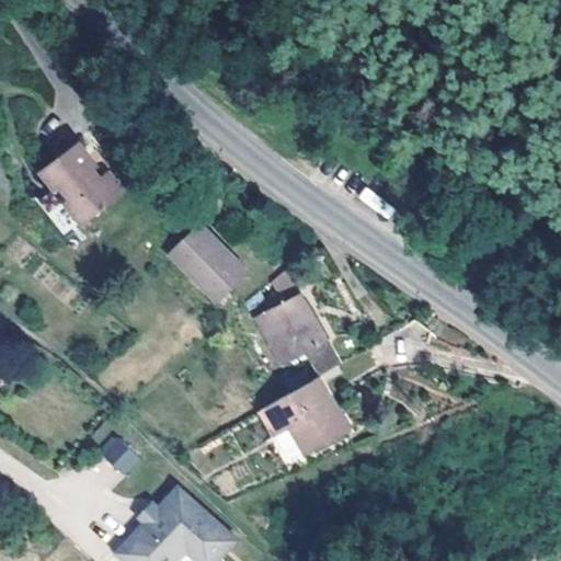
[(71,195),(66,199),(82,222),(128,190),(113,169),(104,175),(99,167),(101,161),(84,139),(44,169),(57,186),(63,183),(71,195)]
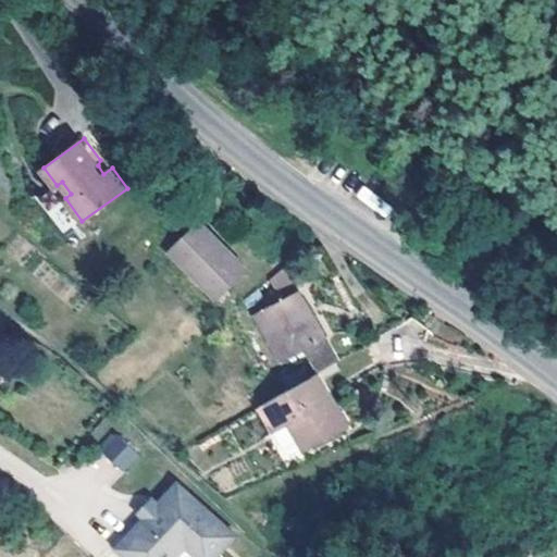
[(202,223),(169,254),(213,305),(247,275),(202,223)]
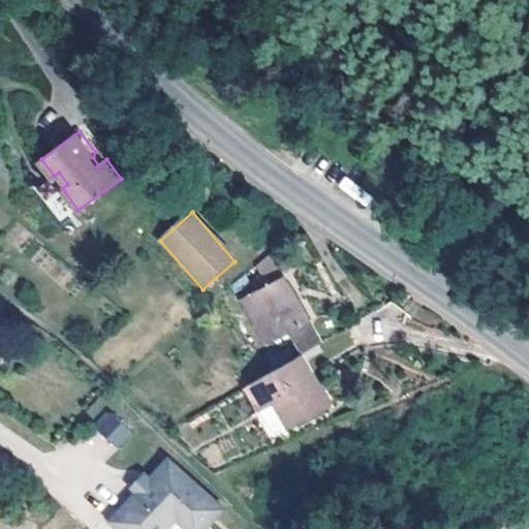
[(260,329),(299,305),(280,274),(242,297),(260,329)]
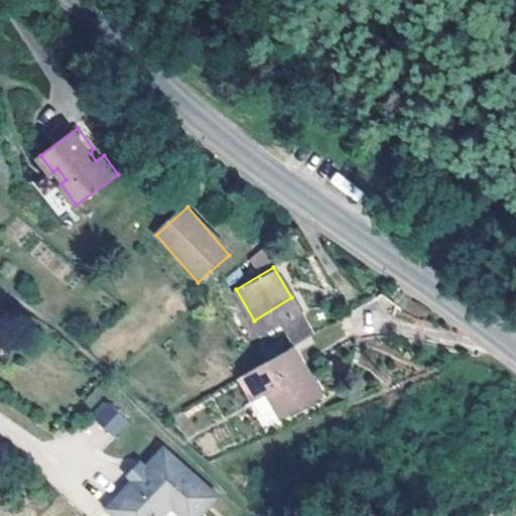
[(311,332),(291,297),(254,320),(261,333),(279,320),(293,344),(311,332)]
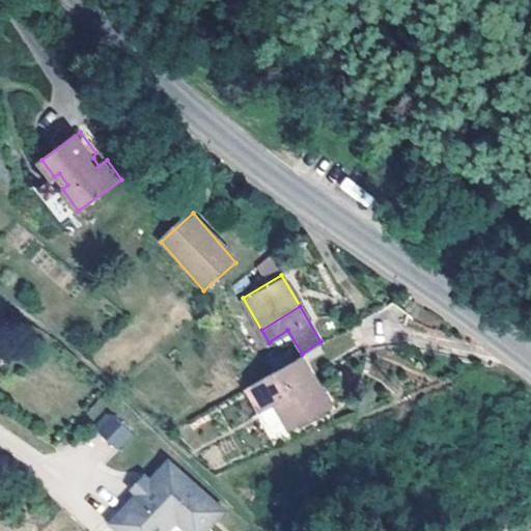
[(0,362),(21,367),(30,327),(0,319),(0,362)]
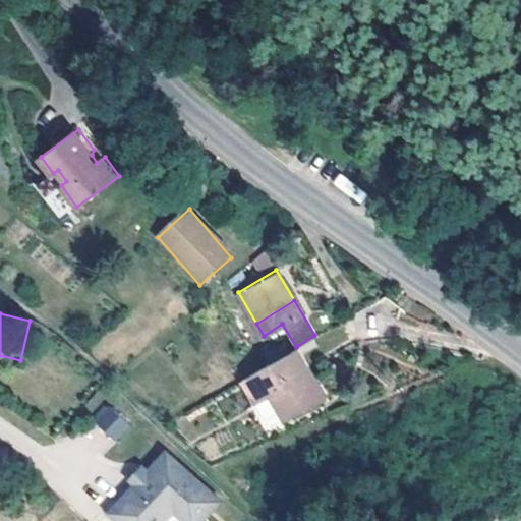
[(305,362),(296,347),(291,350),(306,375),(309,372),(323,394),(328,391),(308,360),(305,362)]
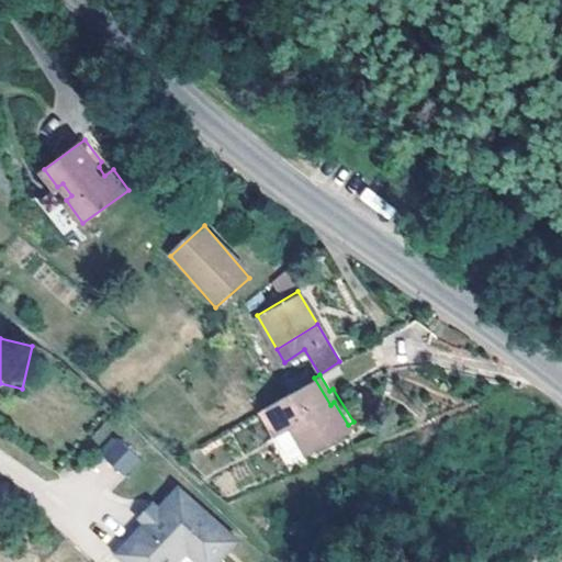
[(308,449),(348,425),(334,402),(330,405),(314,378),(262,411),(276,434),(287,452),(292,453),(306,445),(308,449)]
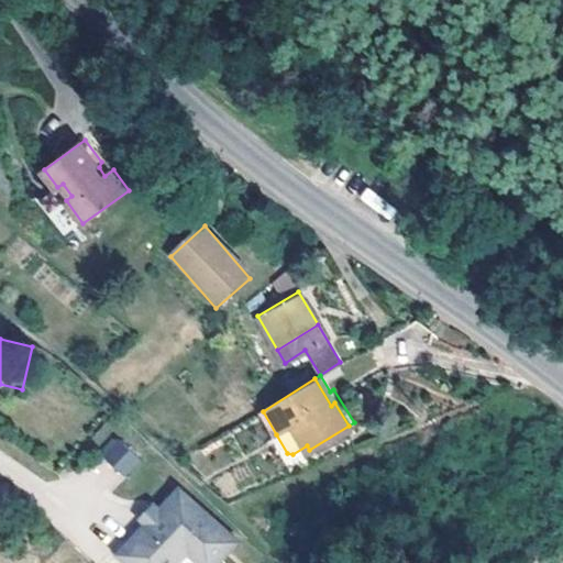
[(117,433),(98,450),(123,477),(141,461),(117,433)]
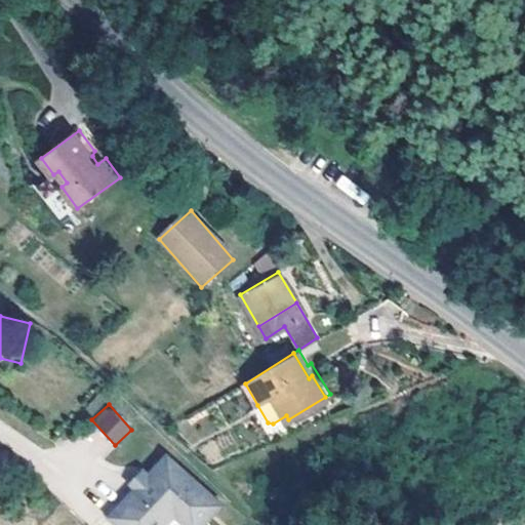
[(179,524),(205,524),(223,511),(171,457),(152,476),(138,488),(110,515),(119,524),(166,524),(174,518),(179,524)]
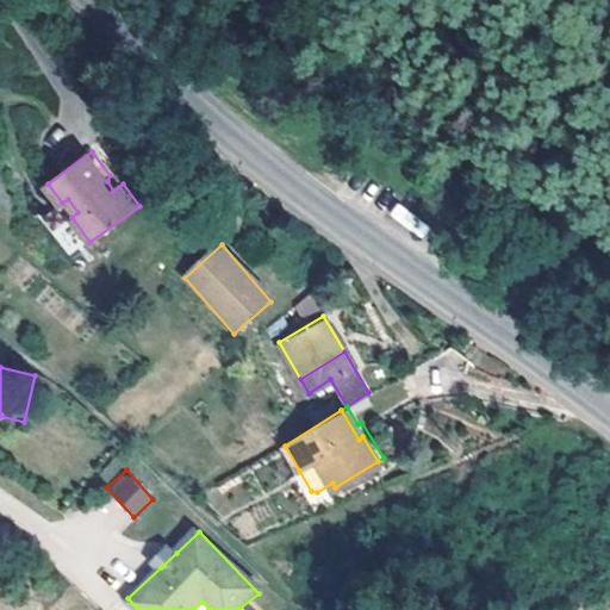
[(155,561),(161,567),(176,553),(169,547),(155,561)]
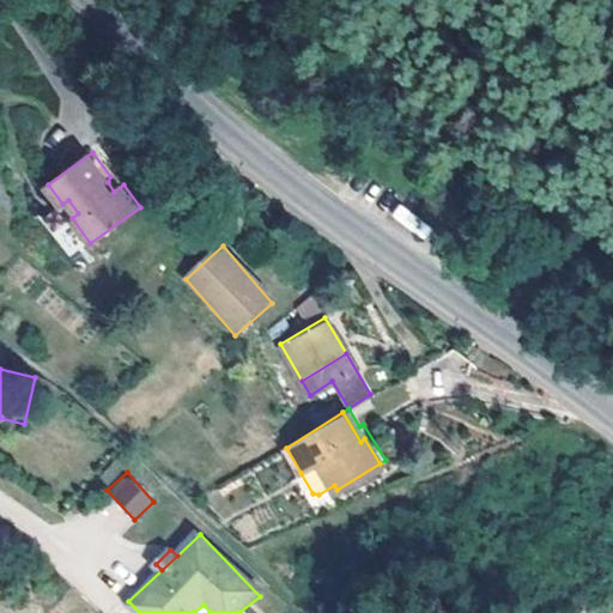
All buildings are outlined.
